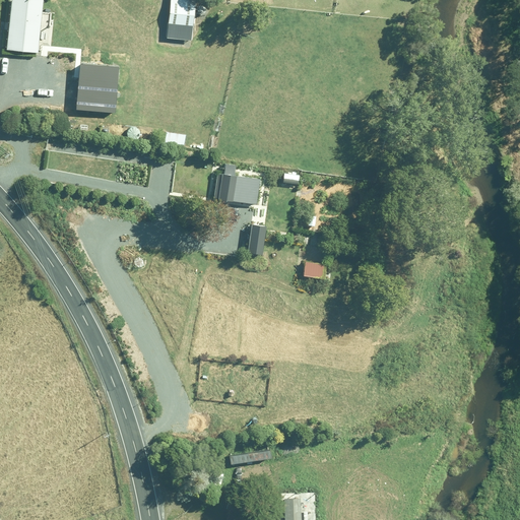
[(41,0),(9,0),(5,49),(37,52),(41,0)]
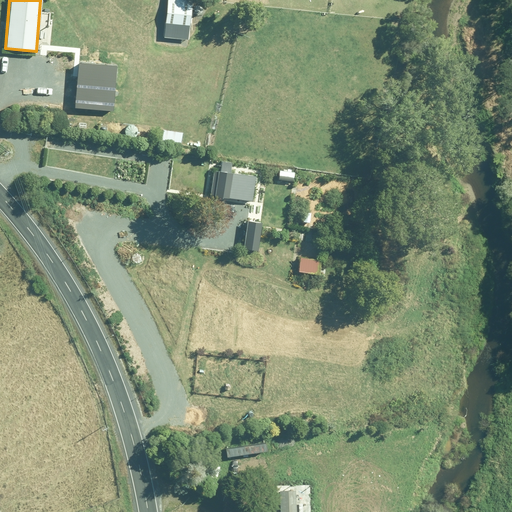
[(166,0),(163,32),(189,34),(189,27),(195,27),(196,16),(190,16),(191,10),(191,0),(166,0)]
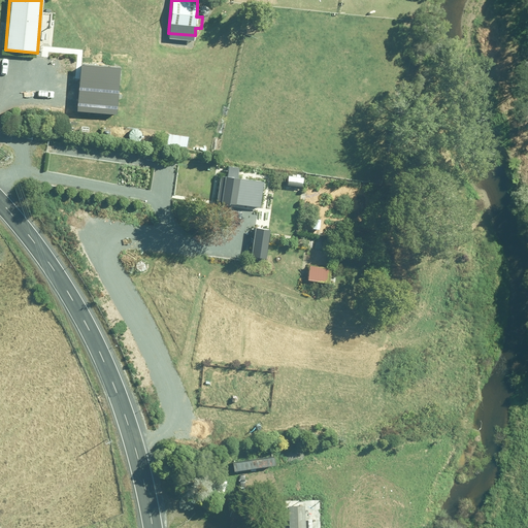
[(92,100),(95,69),(74,67),(70,100),(78,100),(77,112),(107,116),(108,102),(92,100)]
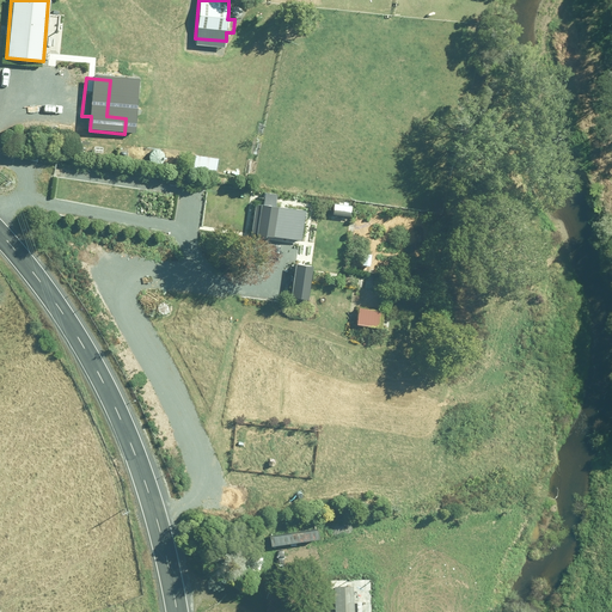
[(256,203),(252,232),(300,239),(305,210),(256,203)]
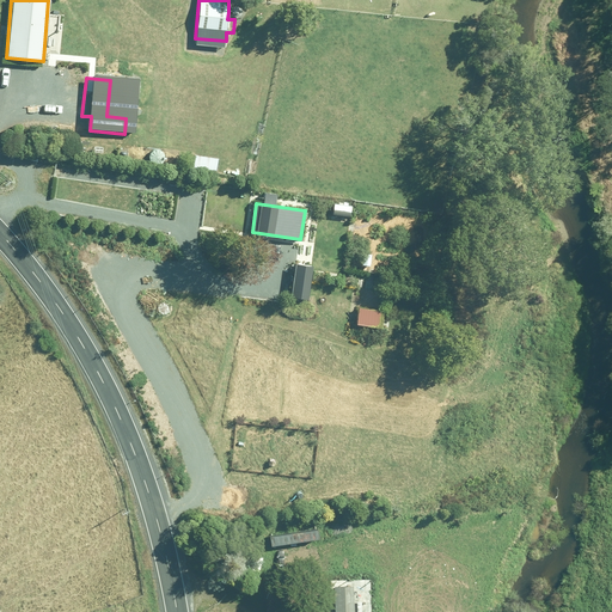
[(369,611),(369,579),(330,580),(331,611),(369,611)]
